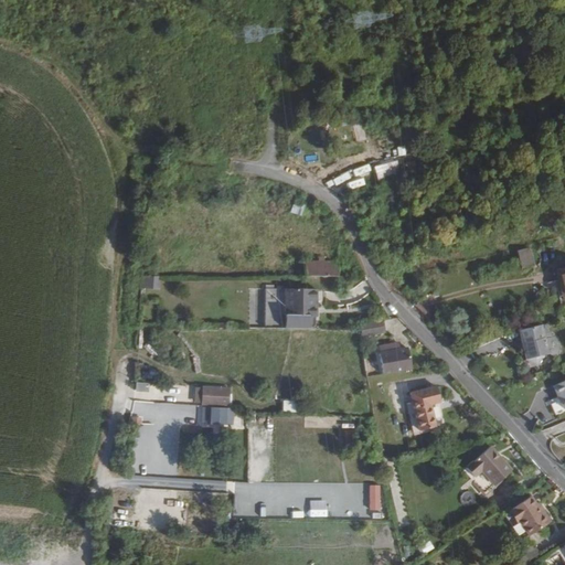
[(376,164),(379,181),(401,179),(398,162),(376,164)]
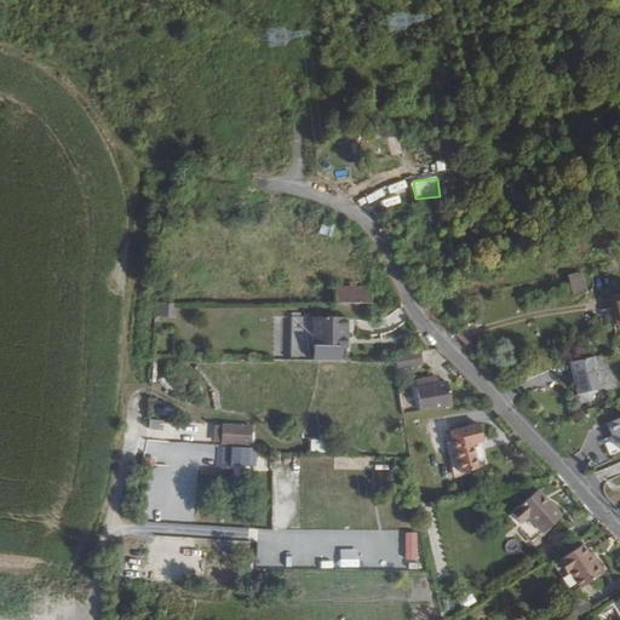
[(389,196),(408,188),(405,181),(386,188),(389,196)]
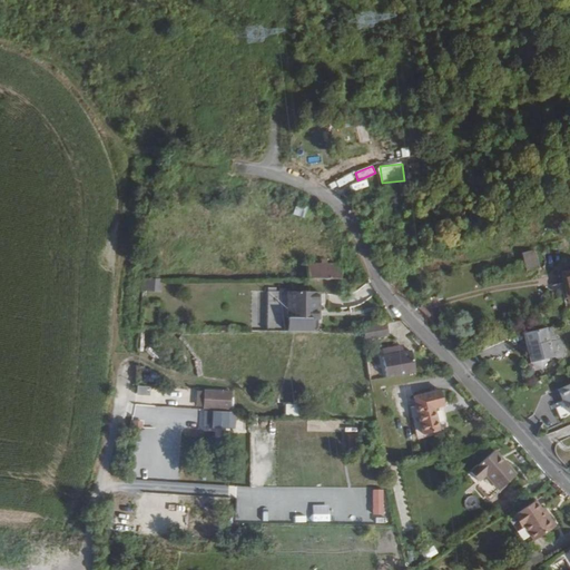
[(297,204),(294,214),(304,218),(308,207),(297,204)]
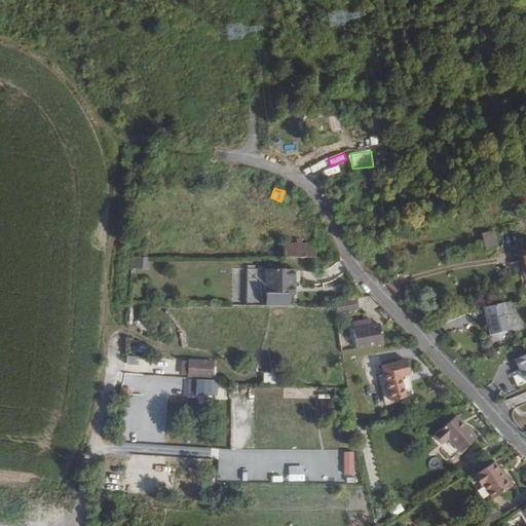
[(491,237),(481,239),(485,255),(495,252),(491,237)]
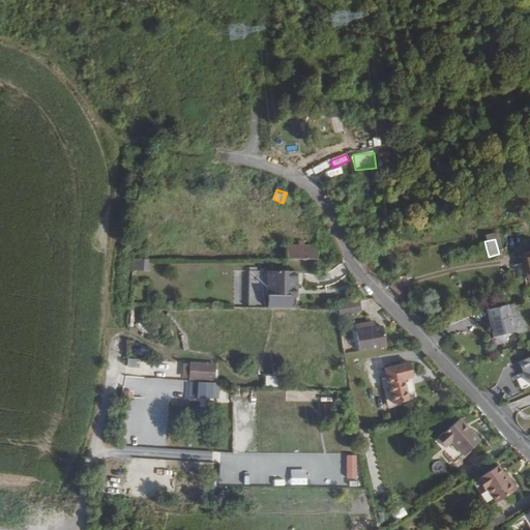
[(285,247),(285,261),(316,261),(317,261),(317,246),(285,247)]
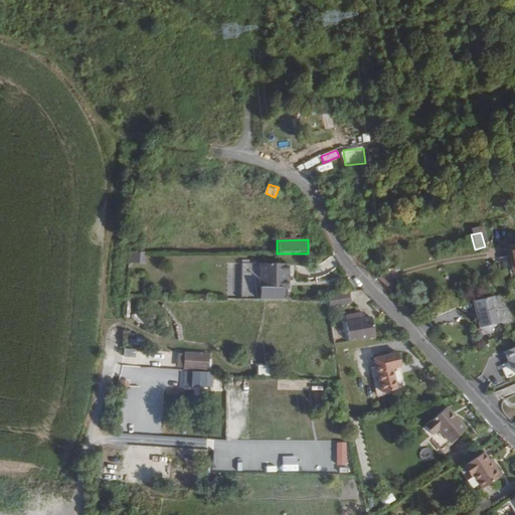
[(130,263),(145,264),(146,252),(131,251),(130,263)]
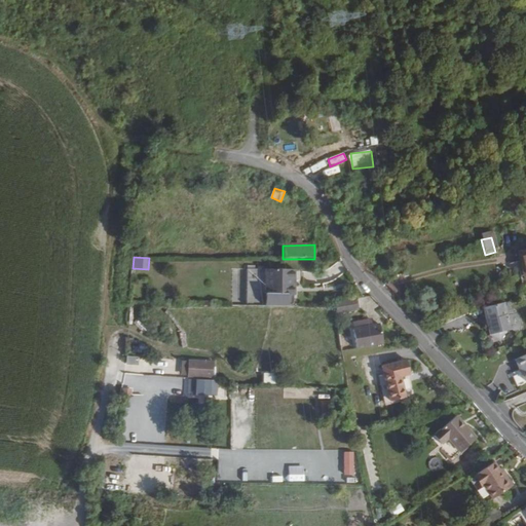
[(292,280),(292,271),(245,270),(243,282),(292,280)]
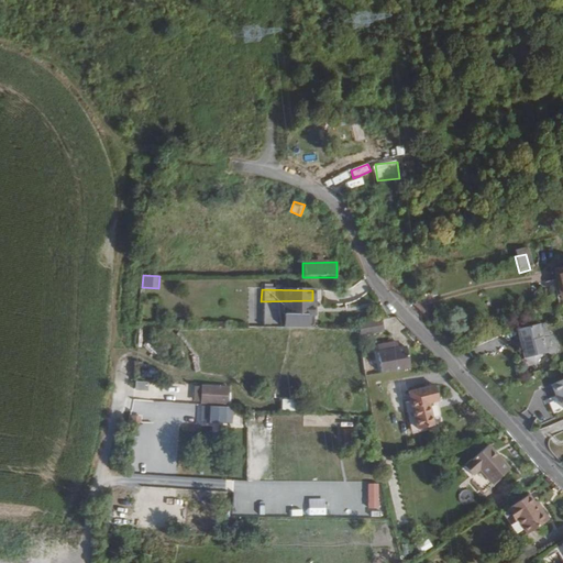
[(261,301),(262,315),(312,316),(312,300),(261,301)]
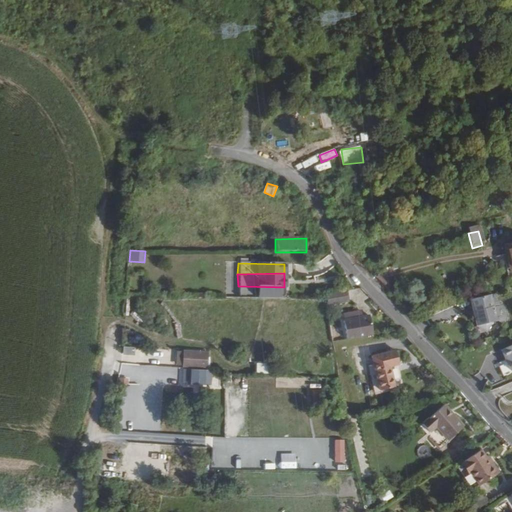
[(238,286),(237,300),(278,300),(278,289),(285,289),(284,287),(238,286)]
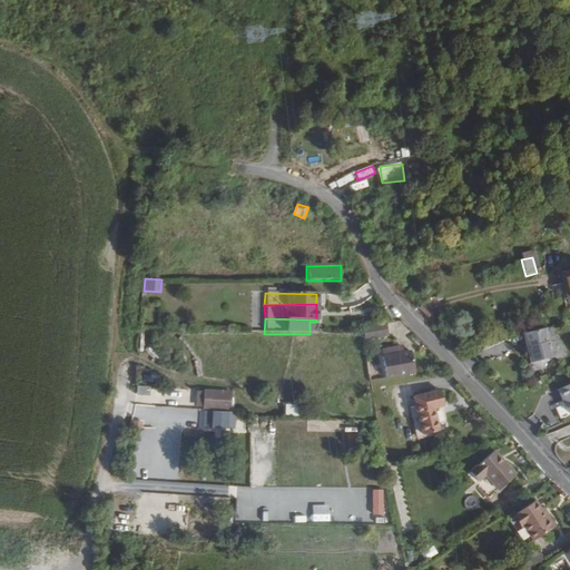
[(362,334),(362,340),(385,338),(383,325),(367,327),(360,327),(362,334)]
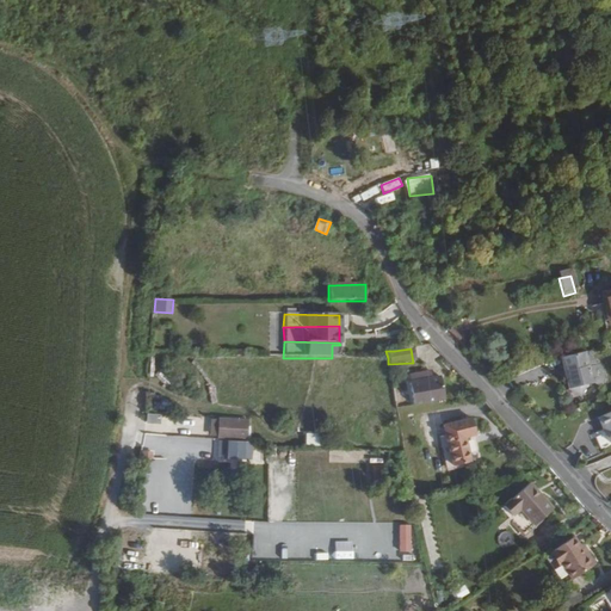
[(603,386),(594,356),(571,362),(574,375),(580,377),(576,383),(579,392),(582,390),(590,393),(597,386),(603,386)]
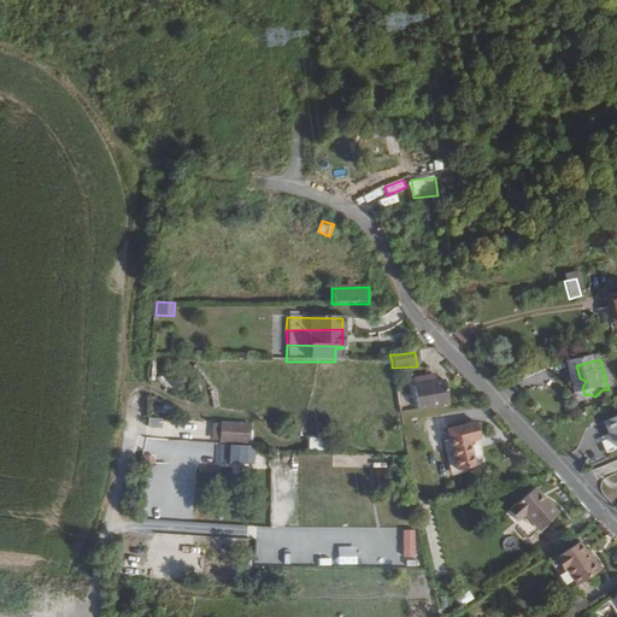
[(415,388),(418,411),(450,407),(447,385),(439,386),(438,377),(428,378),(429,387),(415,388)]
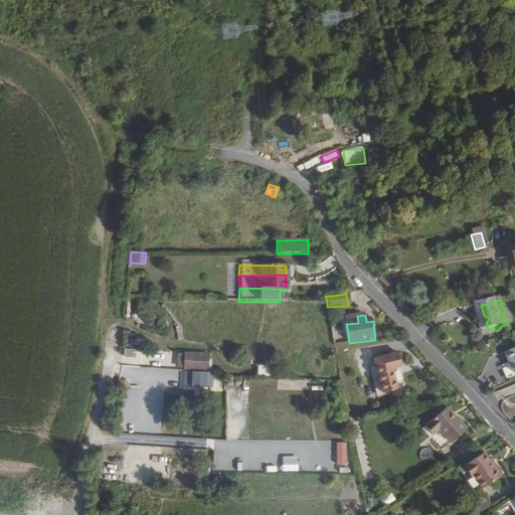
[(358,323),(357,316),(346,317),(346,324),(358,323)]
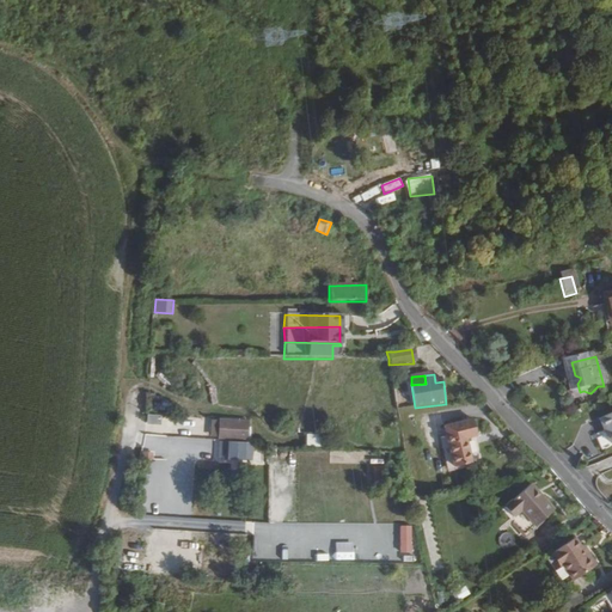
[(147,423),(161,424),(161,415),(148,415),(147,423)]
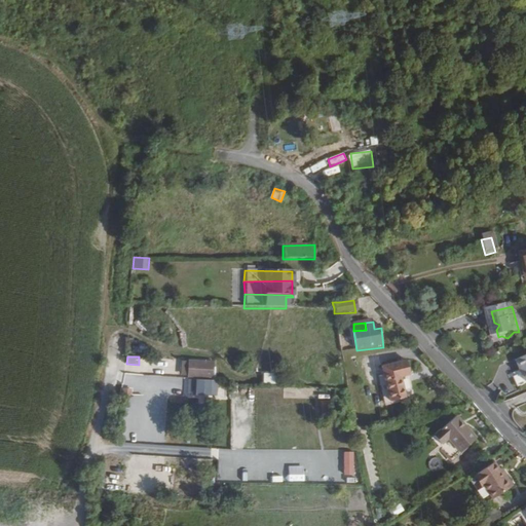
[(182,360),(181,376),(215,377),(216,361),(182,360)]
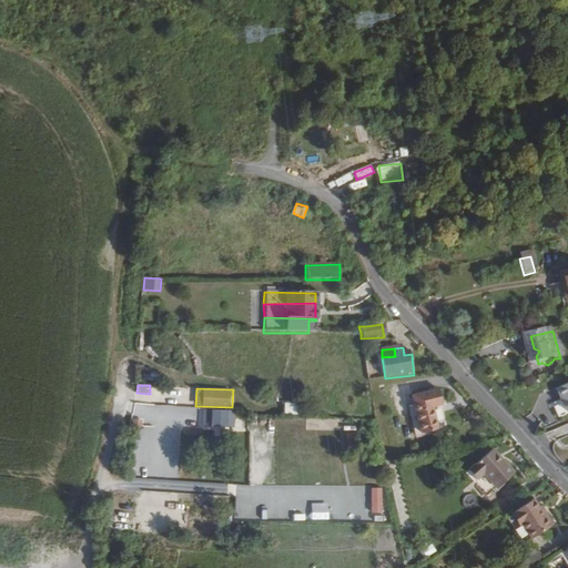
[(443,405),(438,392),(413,398),(415,409),(443,405)]
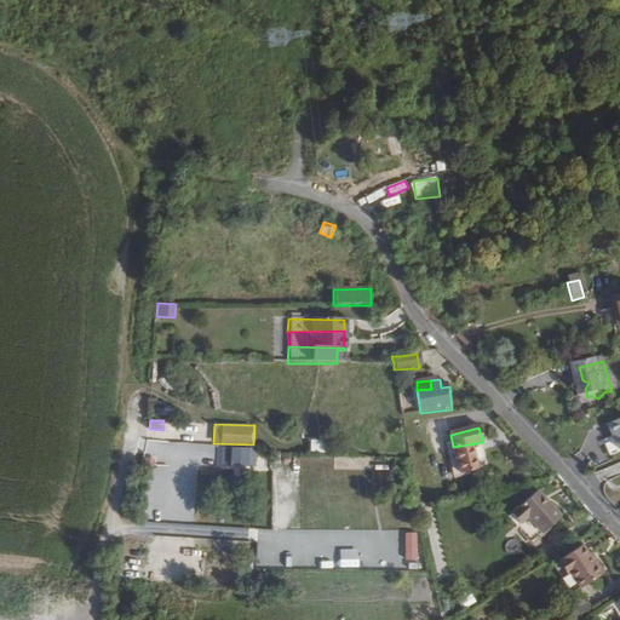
[(311,440),(311,452),(331,453),(331,441),(311,440)]
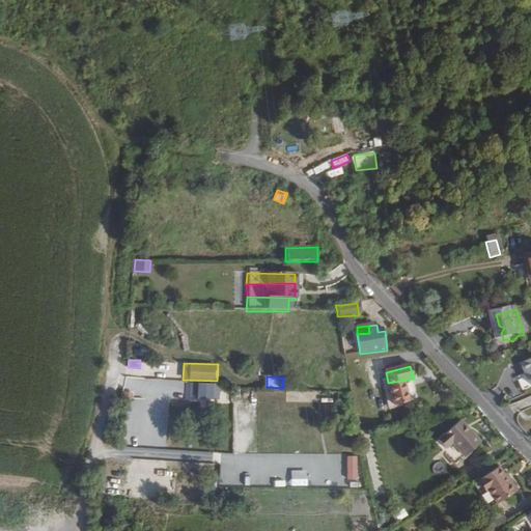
[(414,379),(388,383),(395,408),(410,403),(404,383),(414,380),(414,379)]
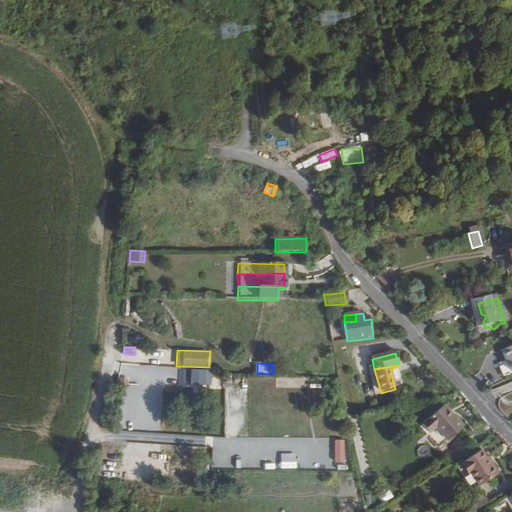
[(184,369),(183,386),(211,387),(211,370),(184,369)]
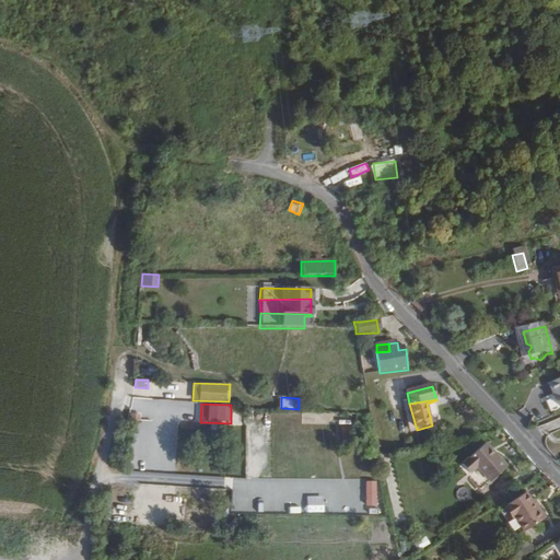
[(154,466),(156,448),(140,446),(138,464),(154,466)]
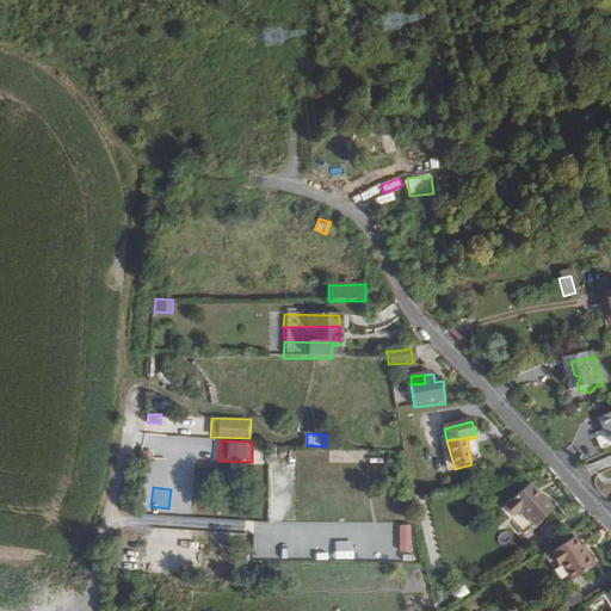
[(536,531),(553,514),(529,488),(503,512),(512,522),(520,514),(536,531)]
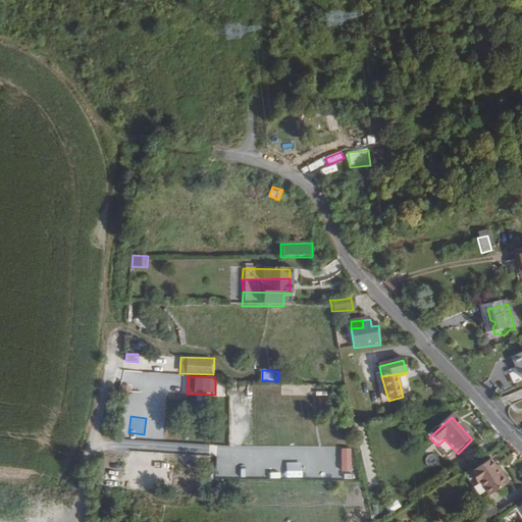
[(493,466),(490,463),(466,478),(468,482),(493,466)]
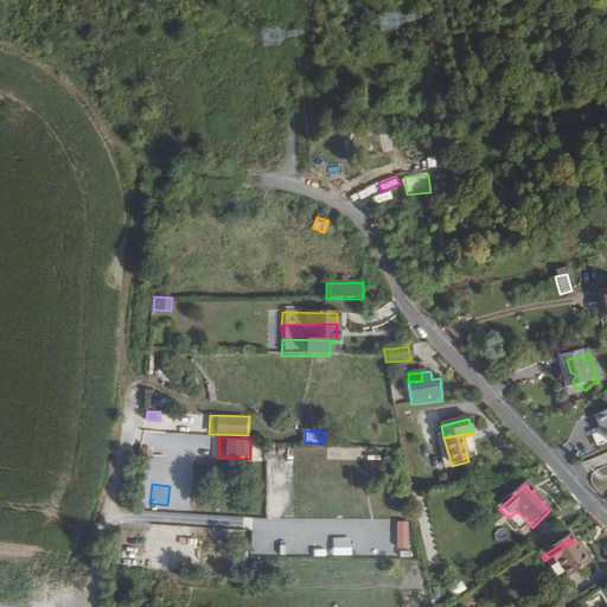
[(165,558),(166,542),(149,541),(148,558),(165,558)]
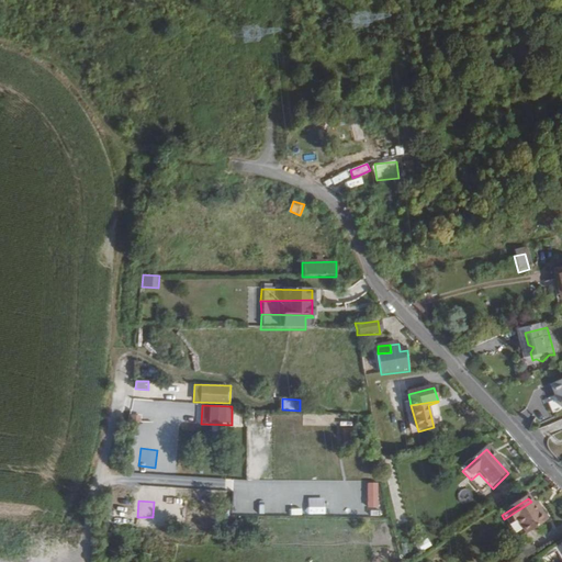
[(531,502),(504,519),(517,539),(547,520),(542,513),(539,515),(531,502)]
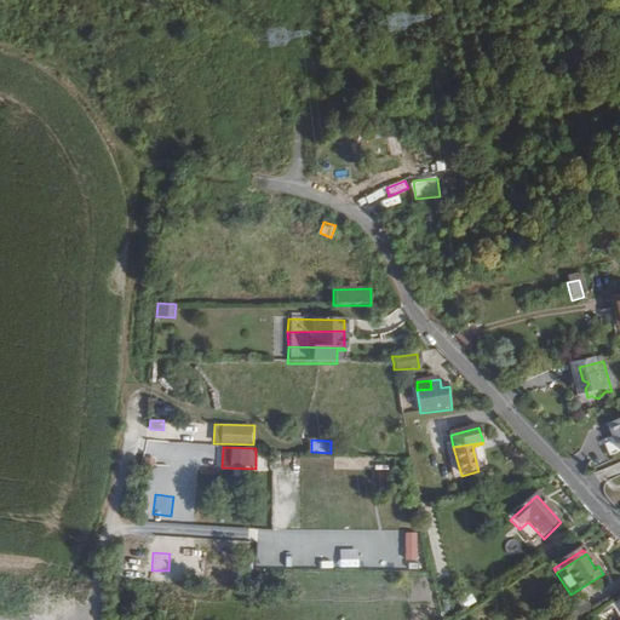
[(570,595),(573,598),(606,578),(603,574),(570,595)]
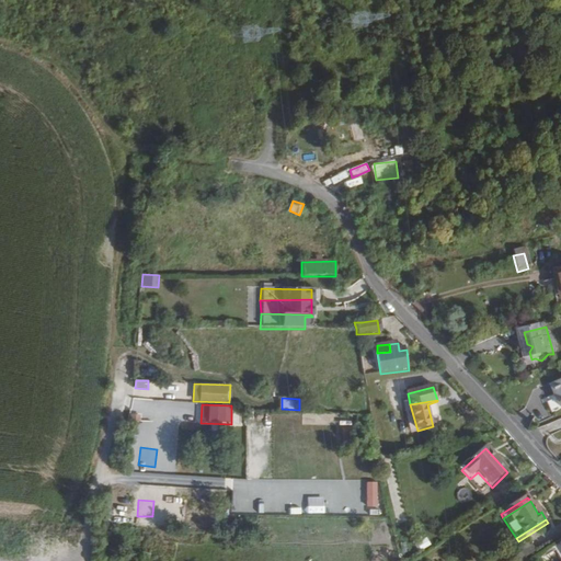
[(427,537),(418,542),(423,550),(432,545),(427,537)]
